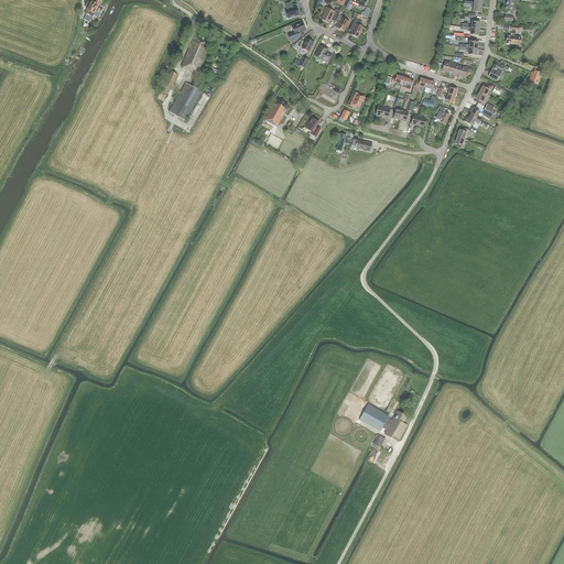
[(88,6),(101,12),(102,10),(99,9),(97,8),(99,6),(98,4),(100,1),(97,0),(95,0),(95,2),(91,1),(88,6)]
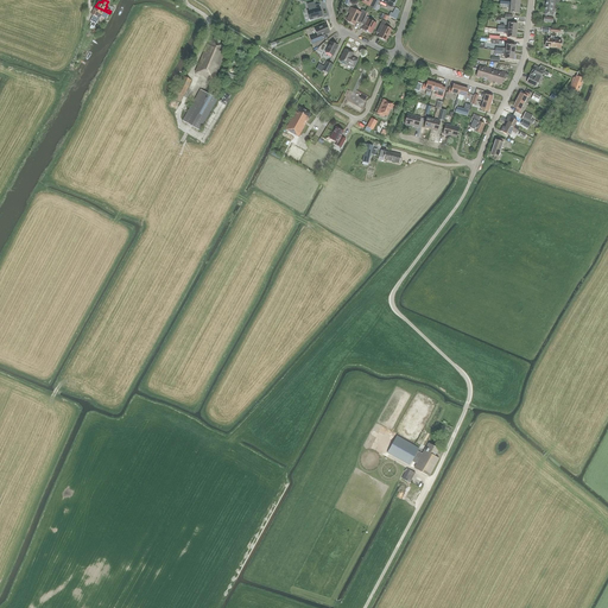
[(553,17),(555,2),(546,1),(544,16),(553,17)]
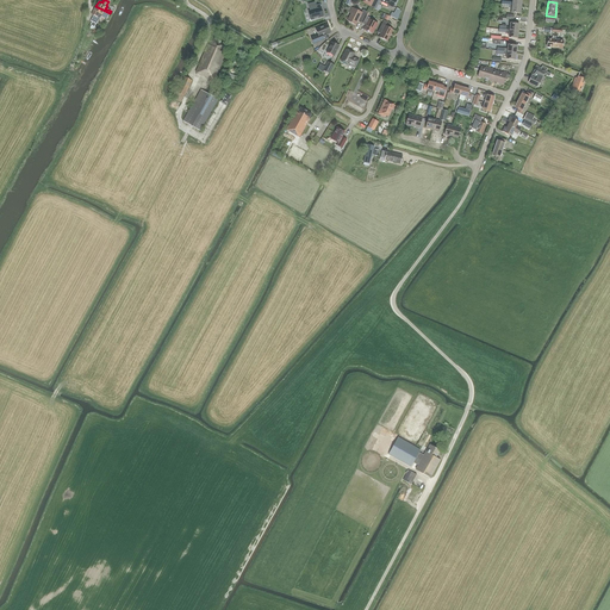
[(310,11),(309,11),(311,20),(323,17),(321,7),(316,8),(315,2),(307,5),(310,11)]
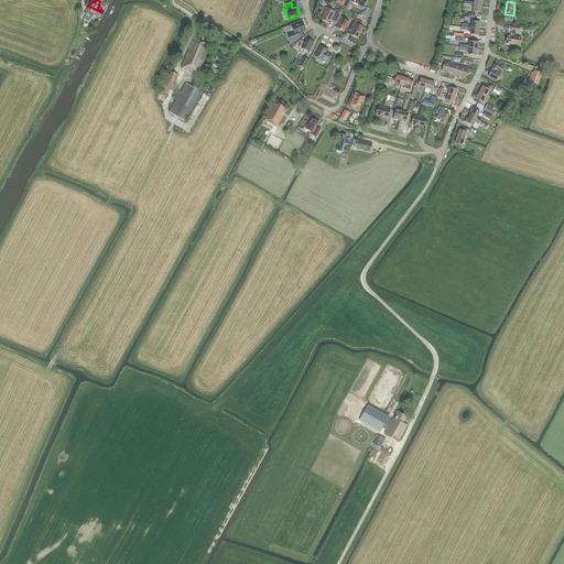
[(88,6),(86,10),(85,13),(86,14),(84,20),(85,20),(88,22),(91,18),(93,18),(94,15),(98,18),(101,12),(88,6)]
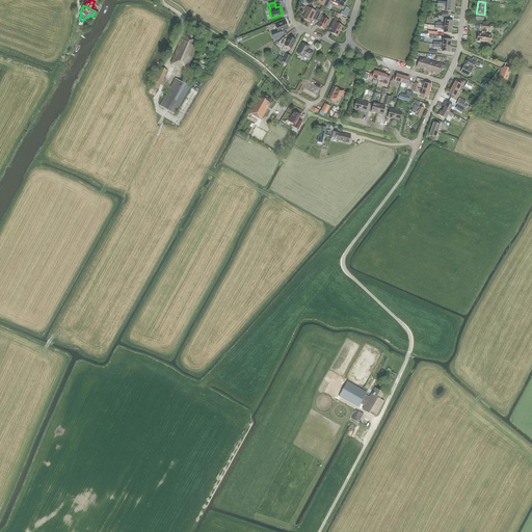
[(320,10),(317,8),(315,11),(307,6),(304,11),(307,11),(303,19),(310,22),(312,19),(315,21),(320,10)]
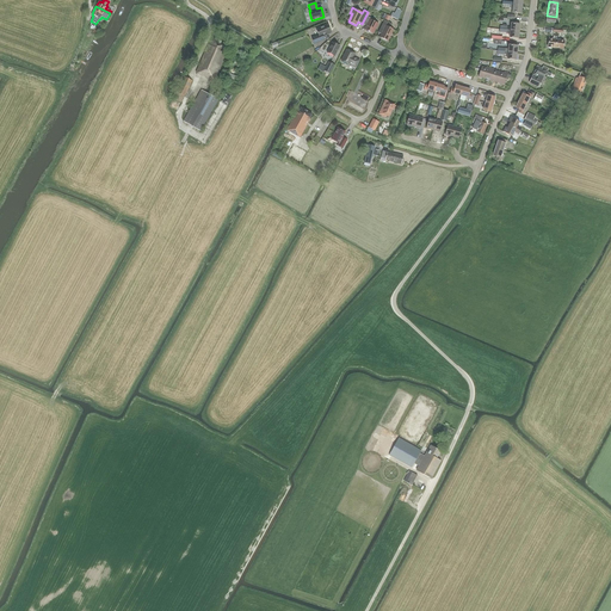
[(372,34),(377,24),(370,20),(371,18),(368,17),(363,24),(366,26),(365,30),(365,31),(366,31),(368,31),(369,32),(370,32),(372,34)]
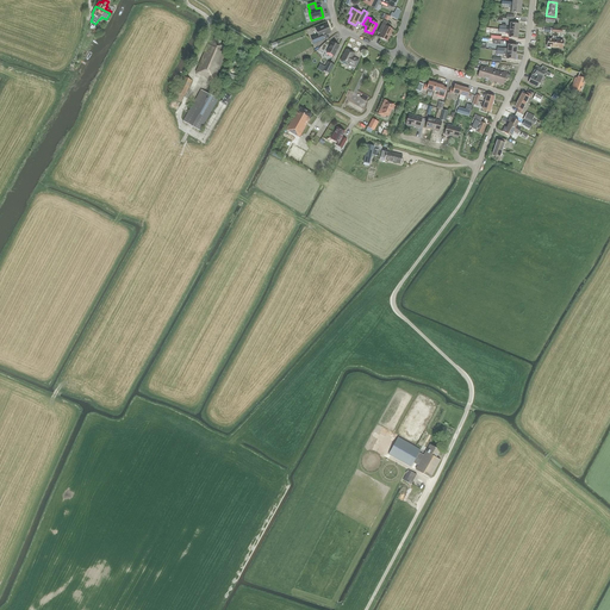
[(380,37),(387,41),(392,30),(388,27),(391,24),(384,20),(378,32),(381,35),(380,37)]
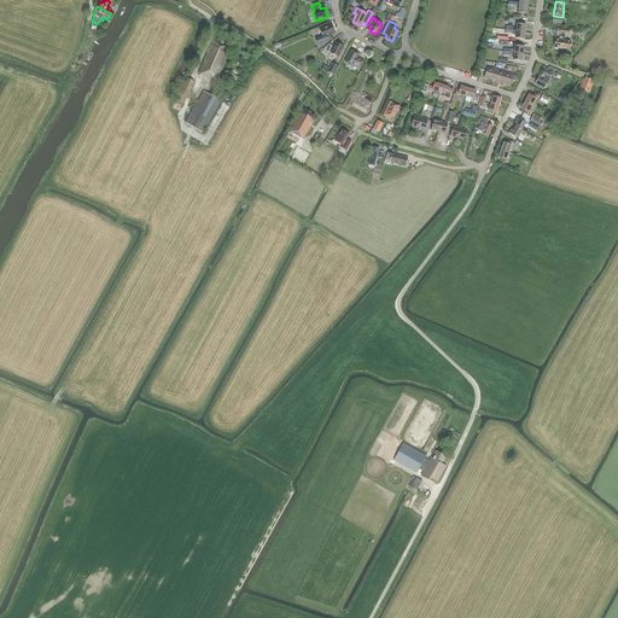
[(330,35),(334,33),(331,24),(320,29),(322,35),(315,39),(318,45),(331,39),(330,35)]
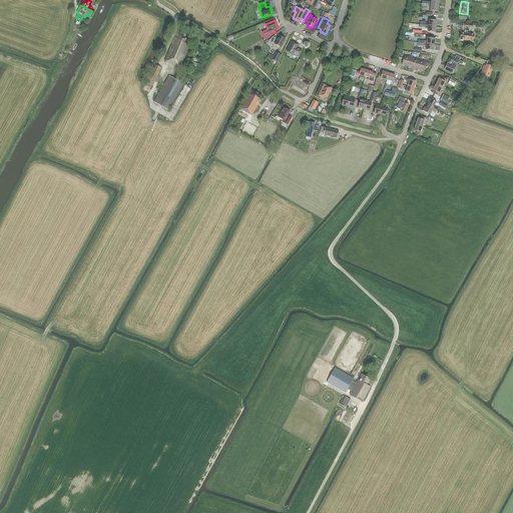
[(178,32),(176,38),(174,38),(164,61),(180,68),(190,44),(188,44),(191,38),(178,32)]
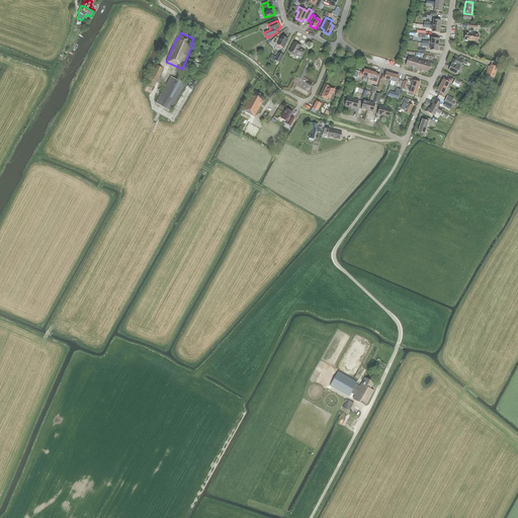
[(287,39),(281,36),(277,45),(283,48),(287,39)]
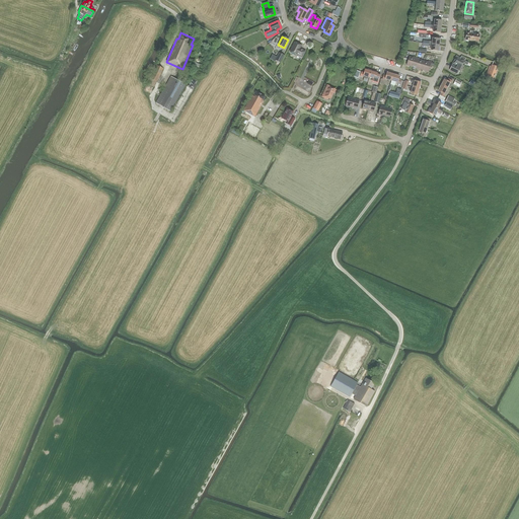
[(301,46),(295,43),(290,52),(297,55),(302,58),(305,52),(300,49),(301,46)]
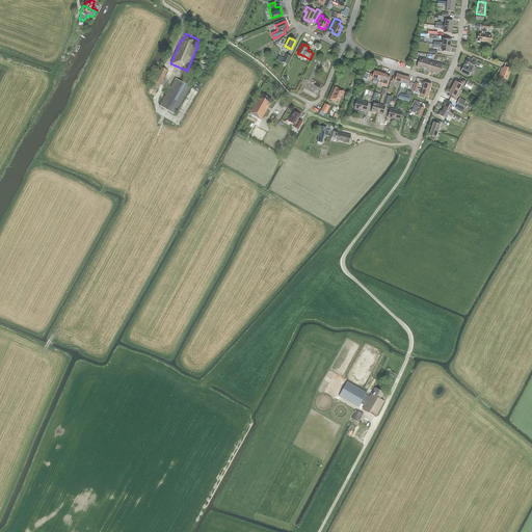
[(286,54),(282,61),(288,64),(291,57),(286,54)]
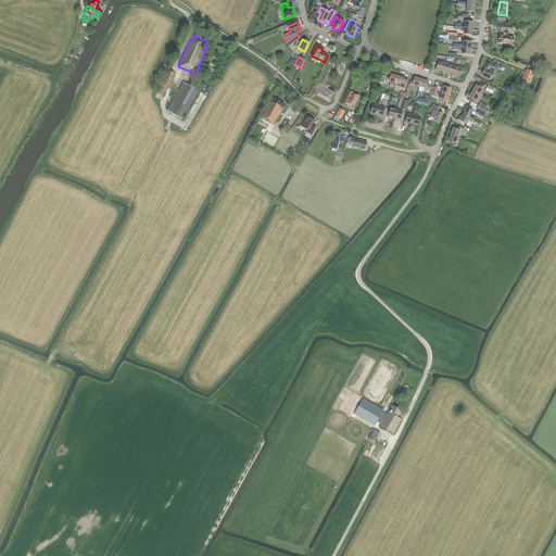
[(443,73),(446,62),(443,61),(443,62),(438,61),(436,70),(443,73)]
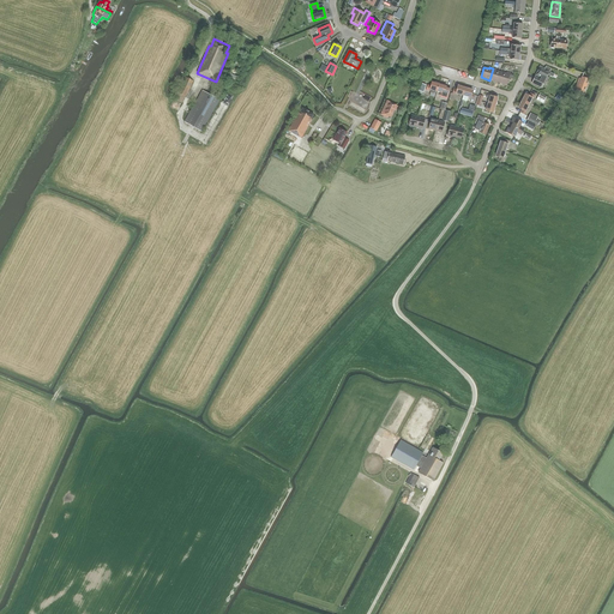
[(540,67),(531,84),(541,88),(546,79),(547,80),(549,76),(551,76),(552,73),(551,73),(549,72),(551,70),(546,67),(545,70),(540,67)]
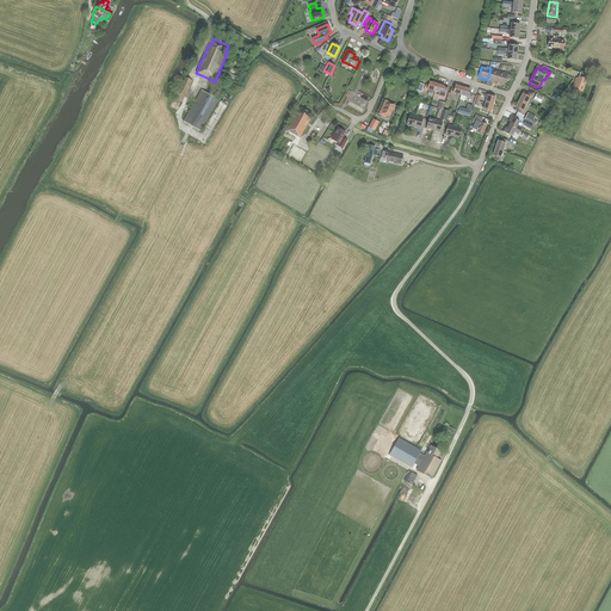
[(494,69),(491,68),(487,80),(495,82),(499,72),(494,71),(494,69)]
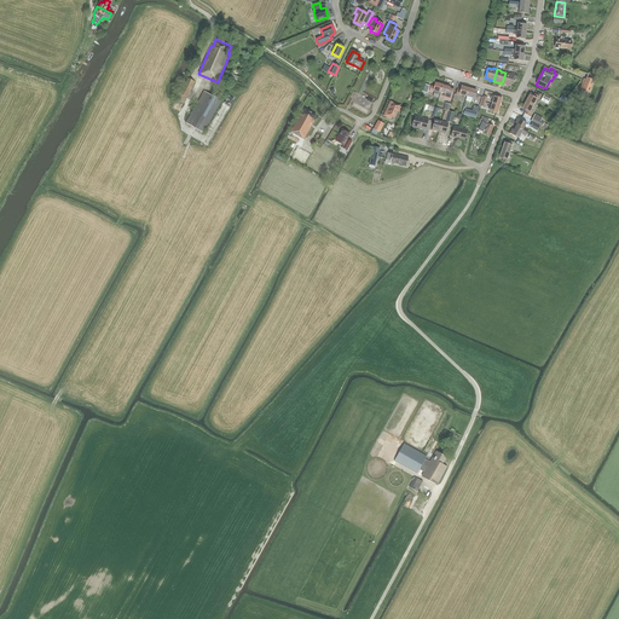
[(510,74),(505,73),(502,84),(510,86),(513,77),(516,79),(518,75),(514,74),(510,73),(510,74)]
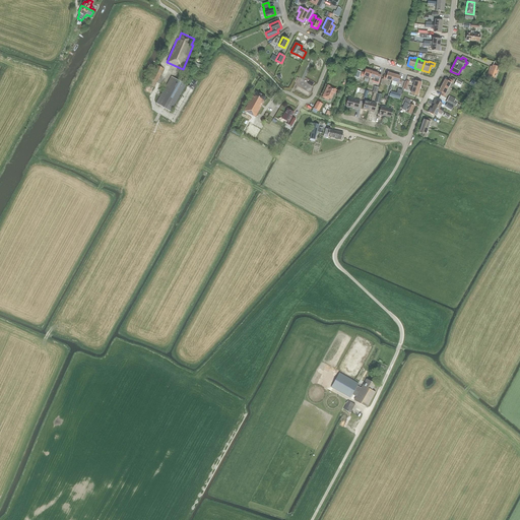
[(495,78),(500,65),(500,64),(495,62),(493,65),(493,67),(491,66),(488,74),(490,74),(489,76),(495,78)]
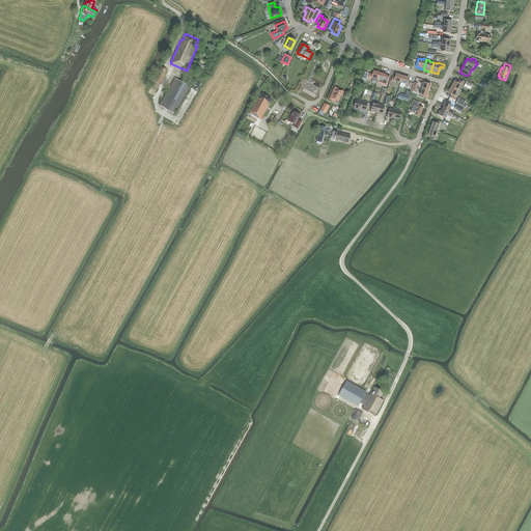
[(167,71),(161,67),(154,81),(150,86),(158,89),(167,71)]
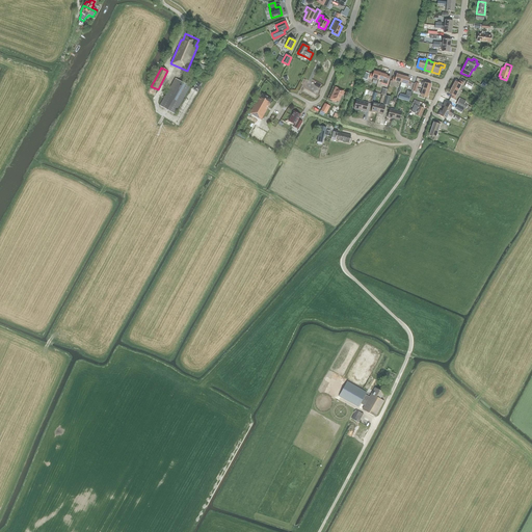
[(387,86),(390,76),(387,75),(380,73),(378,79),(381,80),(380,84),(387,86)]
